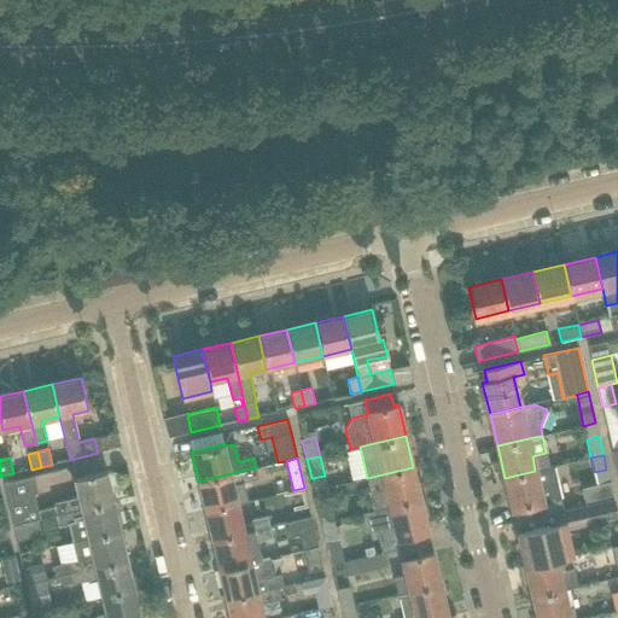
[(552,466),(535,471),(505,478),(512,509),(559,499),(552,466)]
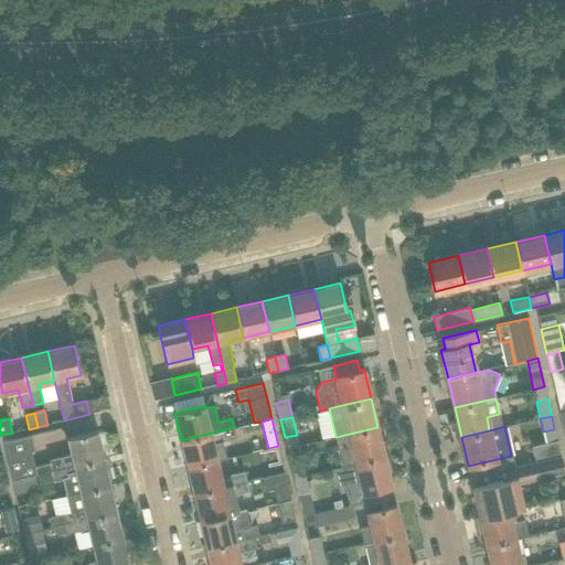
[(234,427),(181,440),(188,467),(217,460),(226,458),(223,440),(236,437),(234,427)]
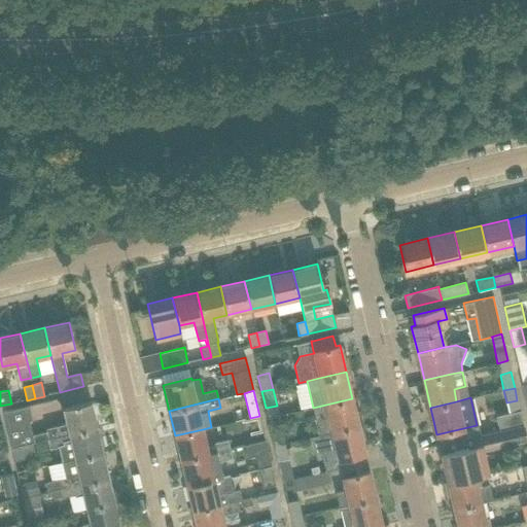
[(358,426),(352,398),(313,408),(319,434),(323,433),(332,431),(358,426)]
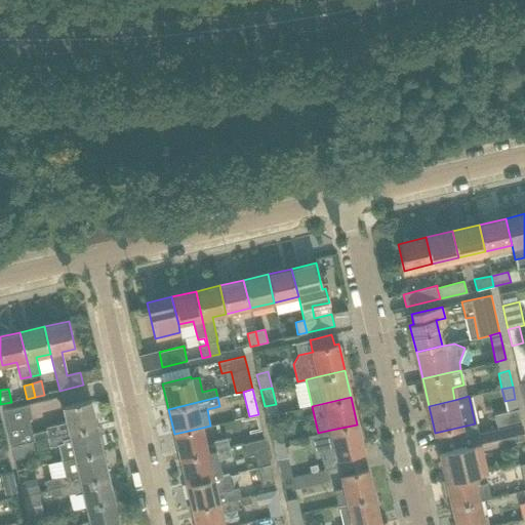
[(96,426),(90,400),(64,406),(68,426),(61,428),(59,425),(46,428),(46,430),(32,434),(29,419),(32,418),(29,404),(3,410),(11,445),(32,441),(48,437),(96,426)]
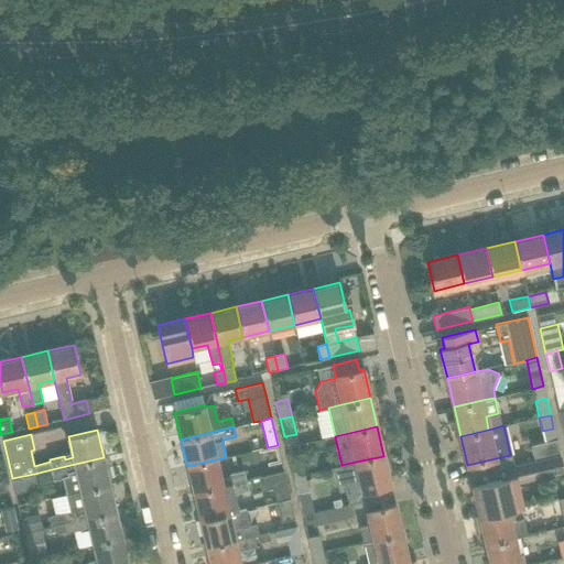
[(560,455),(556,440),(531,445),(534,461),(560,455)]
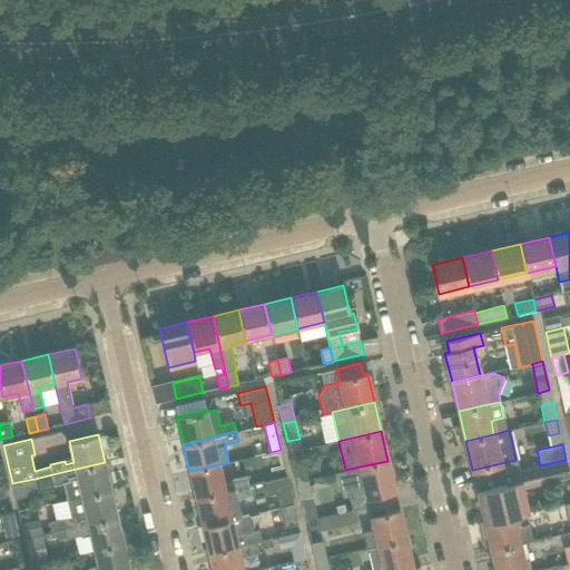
[(527,511),(522,488),(569,478),(566,460),(540,465),(518,471),(520,481),(478,491),(484,521),(513,514),(527,511)]
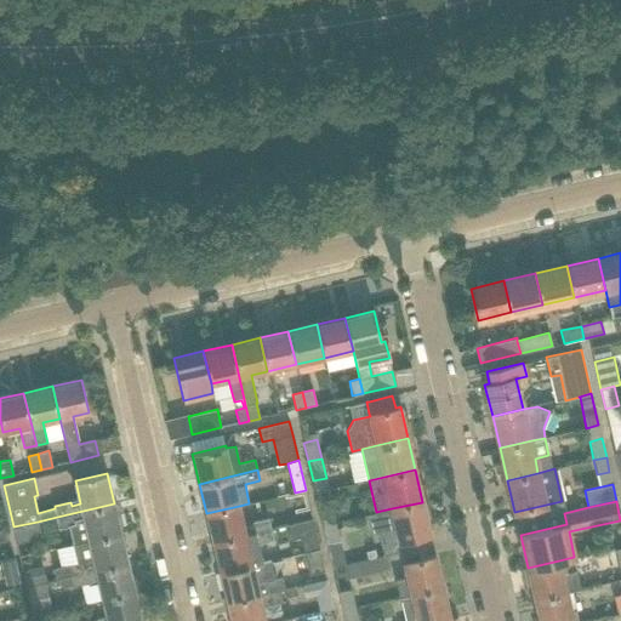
[(336,522),(332,502),(319,506),(324,525),(336,522)]
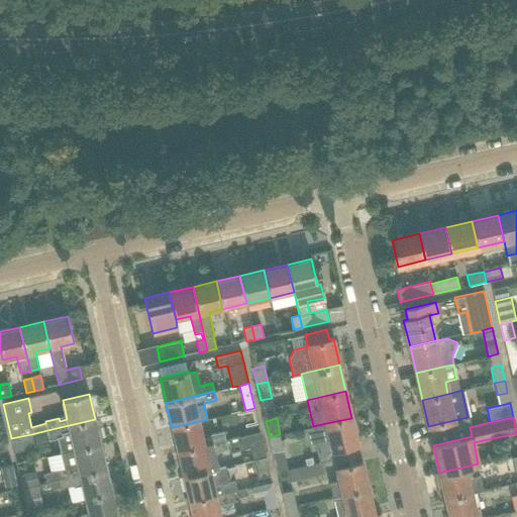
[(357,444),(351,418),(326,423),(317,425),(320,440),(315,441),(320,462),(321,462),(354,454),(352,446),(357,444)]
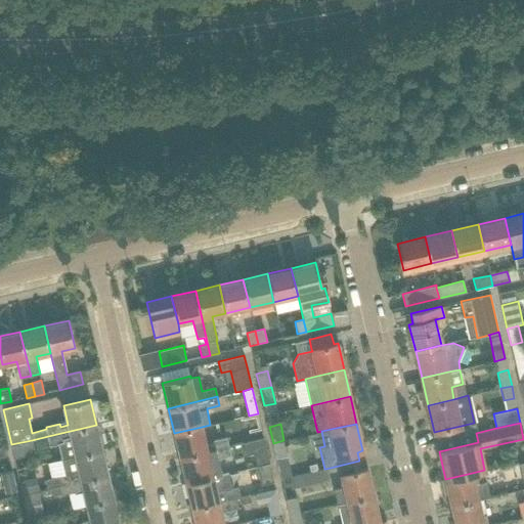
[(102,449),(96,425),(48,436),(50,445),(58,443),(61,460),(102,449)]
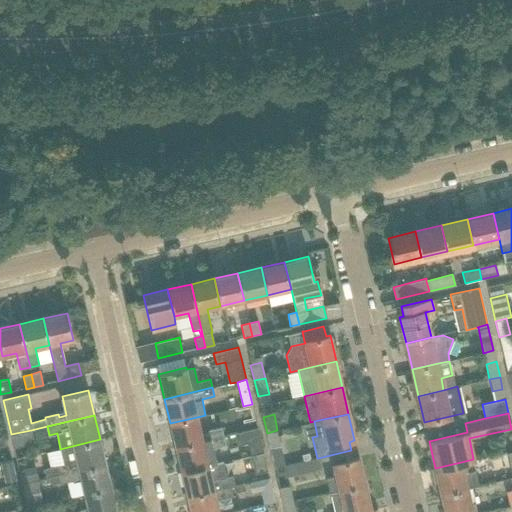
[(201,435),(197,417),(170,423),(175,447),(223,436),(221,427),(208,430),(209,433),(201,435)]
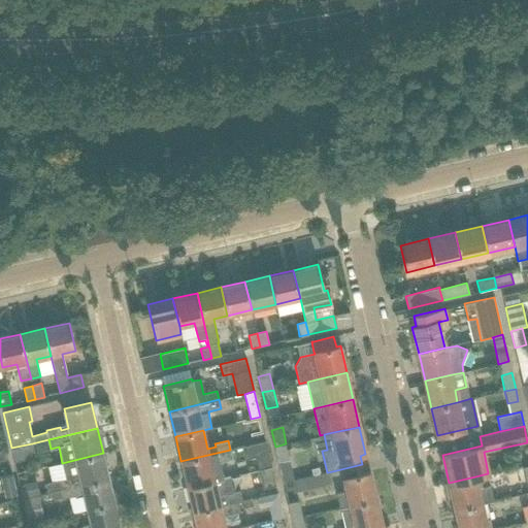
[(245,446),(249,458),(269,454),(266,441),(245,446)]
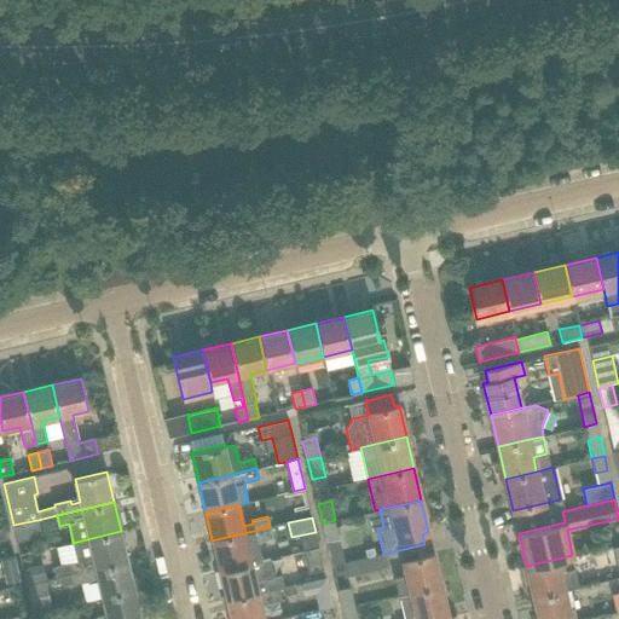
[(41,536),(38,520),(13,525),(17,542),(41,536)]
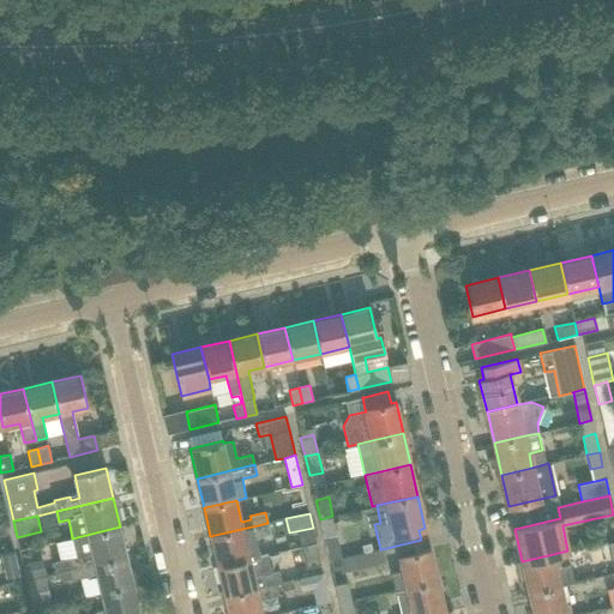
[(337,535),(332,516),(320,519),(324,537),(337,535)]
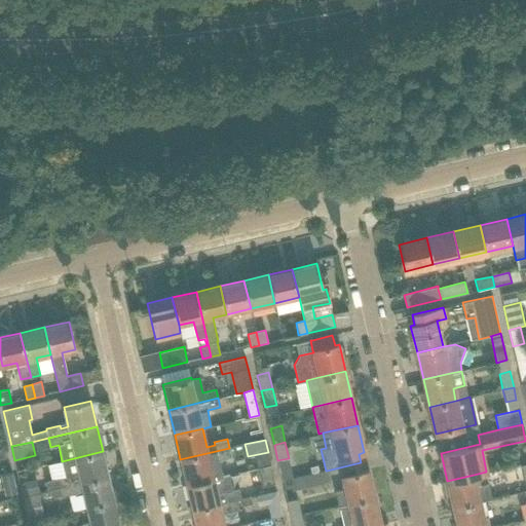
[(525,462),(525,445),(517,448),(521,463),(525,462)]
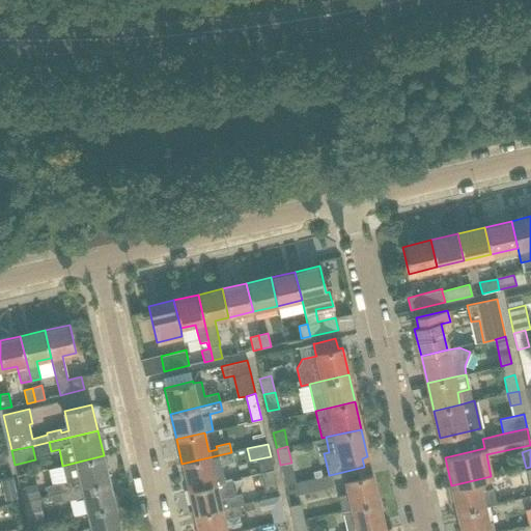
[(6,452),(0,453),(0,463),(8,462),(6,452)]
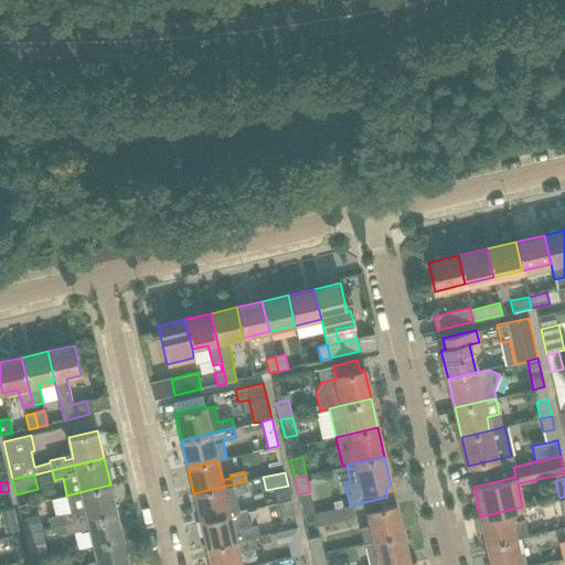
[(240,512),(235,496),(235,494),(248,491),(246,481),(193,493),(200,521),(231,513),(240,512)]
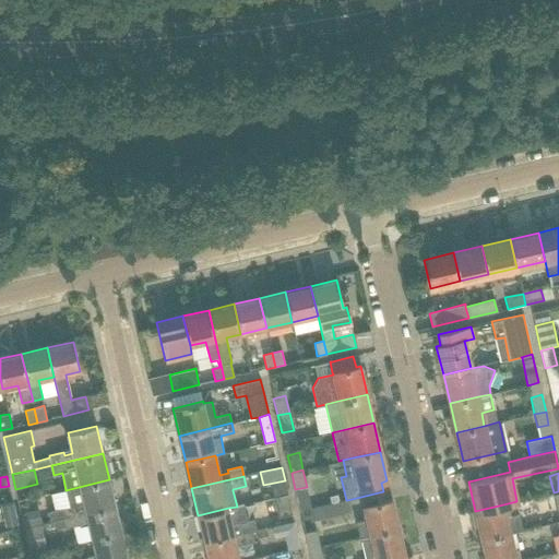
[(115,507),(111,490),(109,479),(66,490),(70,507),(48,512),(50,521),(54,521),(63,519),(115,507)]
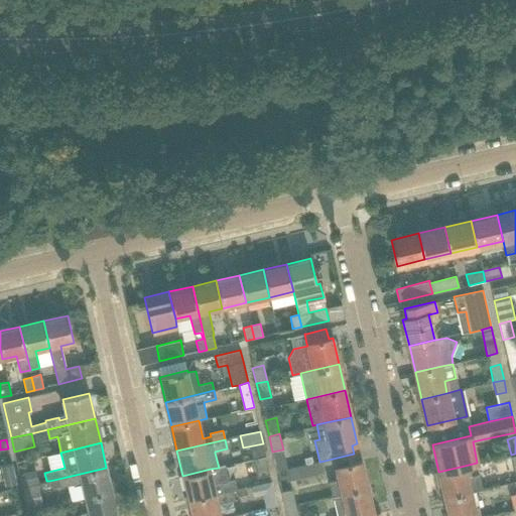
[(252,460),(257,478),(269,475),(265,457),(252,460)]
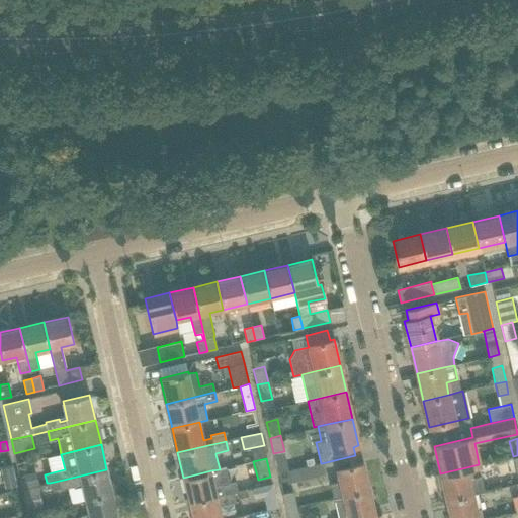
[(324,475),(322,463),(321,463),(297,468),(300,480),(324,475)]
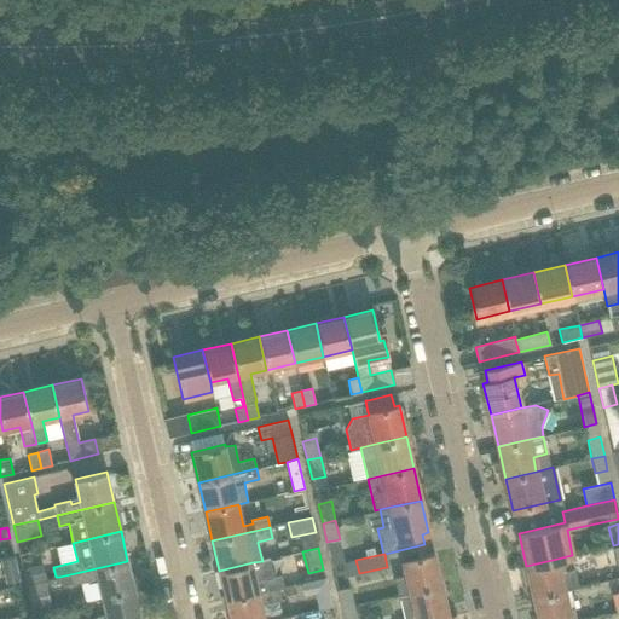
[(433,554),(410,559),(403,561),(406,576),(395,578),(399,596),(441,586),(433,554)]
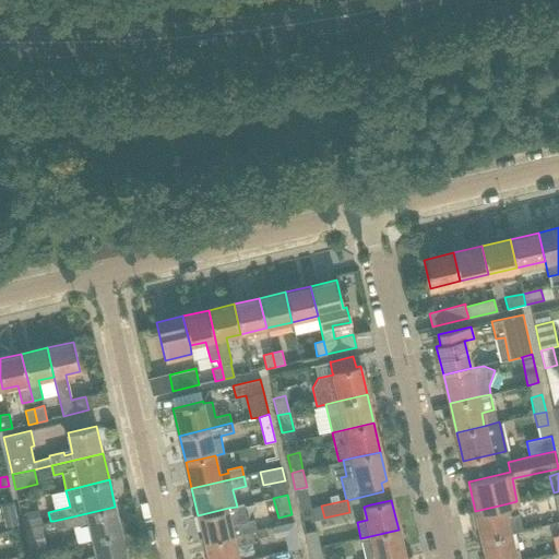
[(19,524),(14,502),(1,506),(6,526),(19,524)]
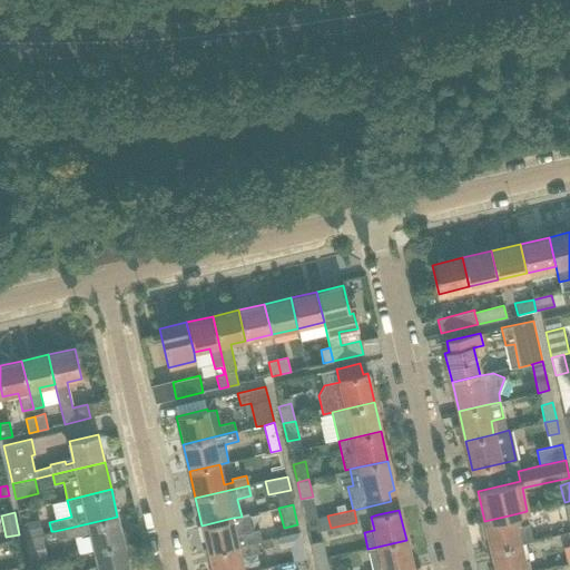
[(233,518),(202,526),(208,552),(262,540),(259,530),(253,531),(248,514),(242,517),(233,518)]
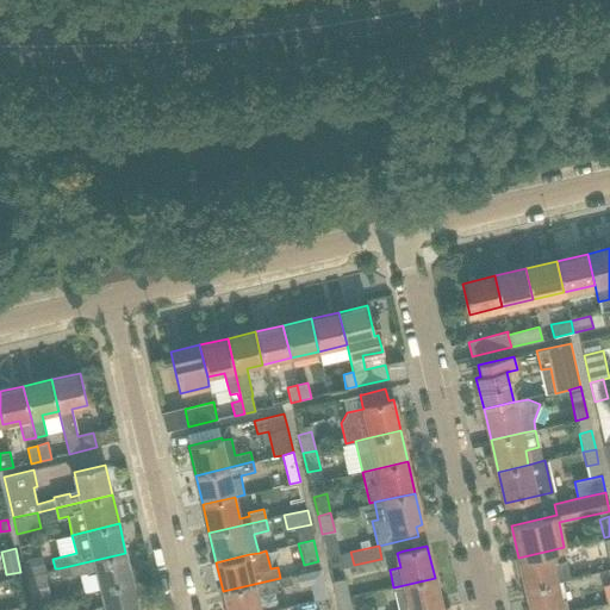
[(566,561),(552,564),(549,551),(518,558),(526,589),(556,582),(570,578),(566,561)]
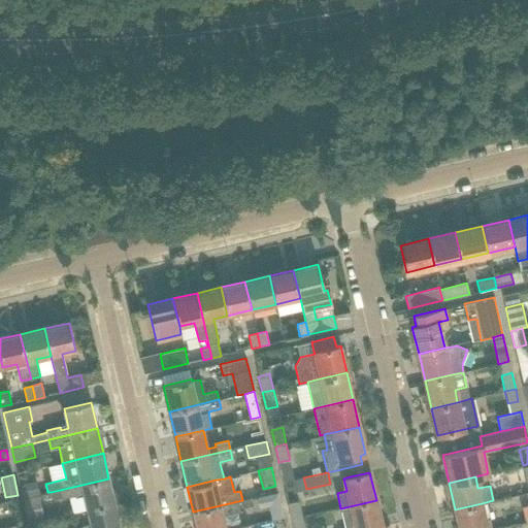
[(114,503),(108,479),(60,490),(51,492),(53,497),(57,499),(62,498),(70,497),(84,494),(87,509),(114,503)]
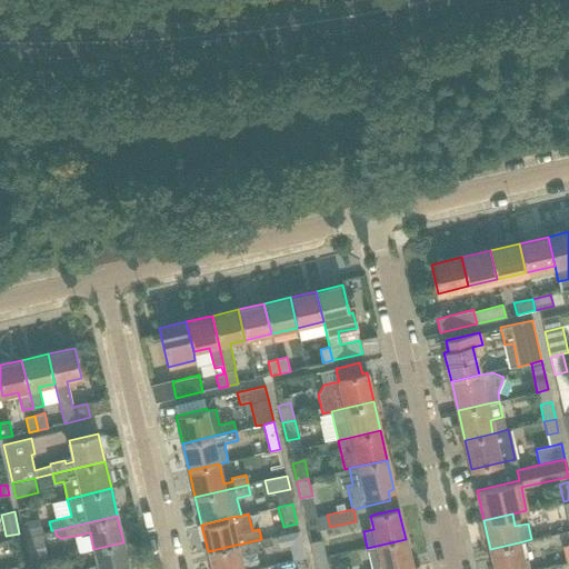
[(27,550),(43,548),(40,519),(23,521),(27,550)]
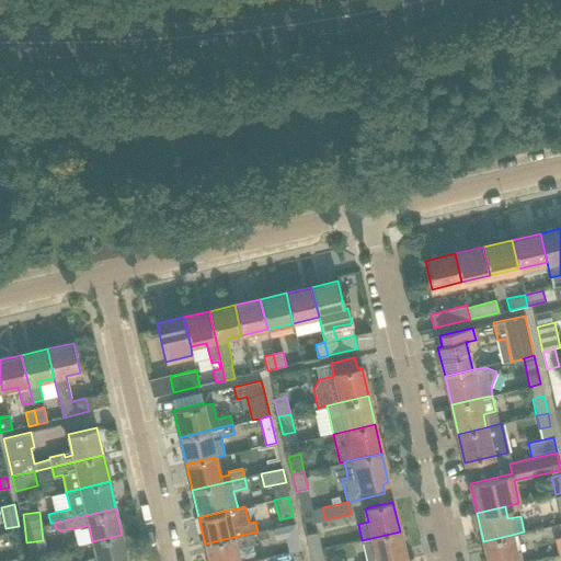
[(300,550),(295,524),(273,528),(275,540),(286,537),(289,552),(300,550)]
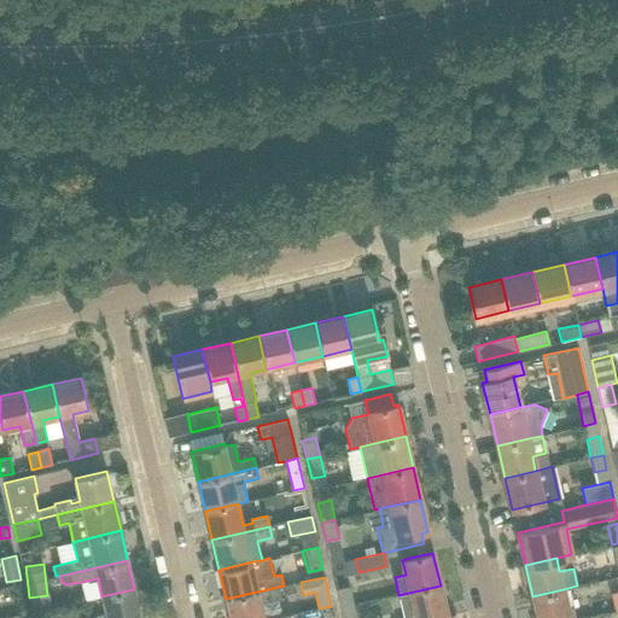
[(284,586),(226,599),(229,617),(264,617),(261,601),(286,596),(284,586)]
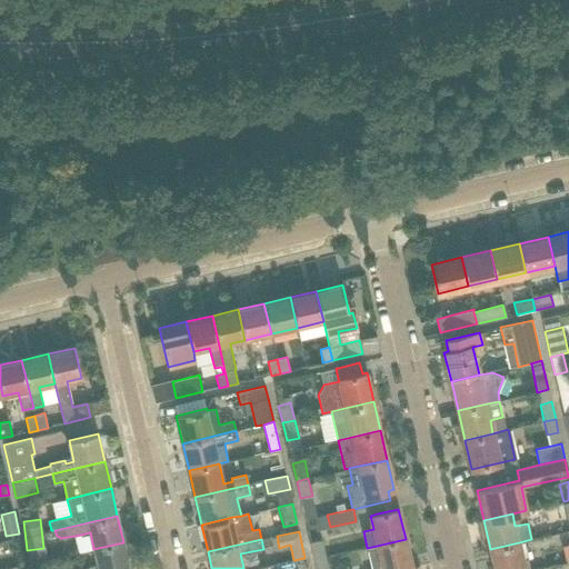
[(322,539),(311,542),(315,559),(327,557),(322,539)]
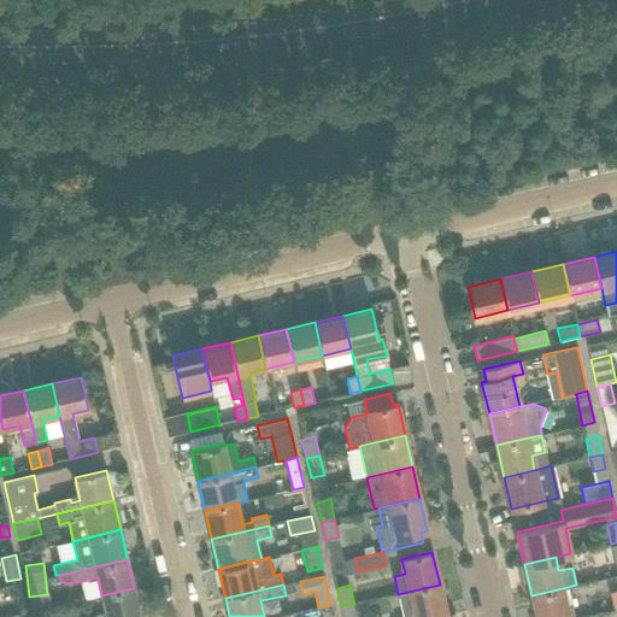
[(439,616),(447,616),(440,585),(398,594),(403,616),(439,616)]
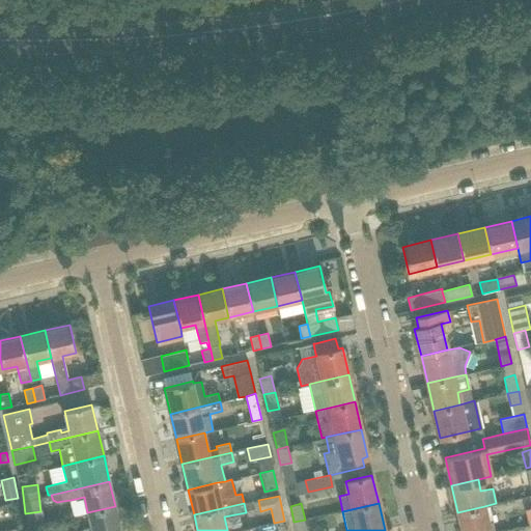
[(120,530),(115,506),(87,512),(91,529),(82,530),(120,530)]
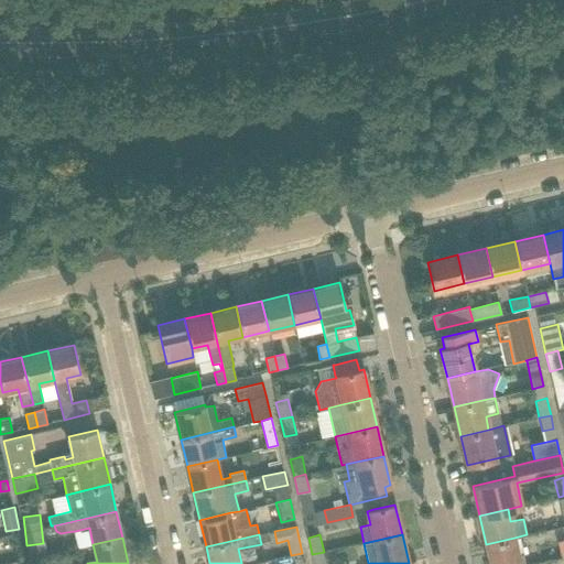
[(520,563),(514,538),(486,544),(490,563),(520,563)]
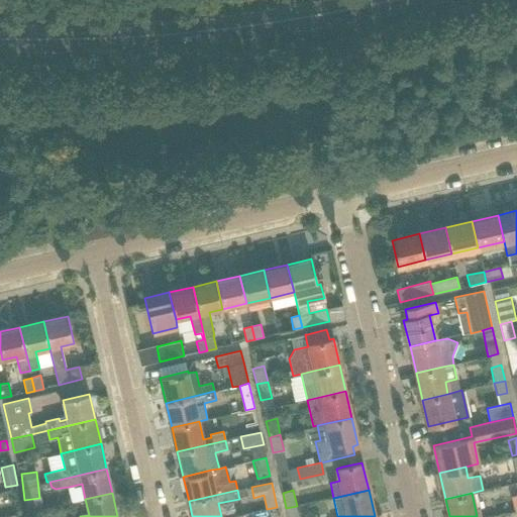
[(299,516),(297,506),(286,508),(288,516),(299,516)]
